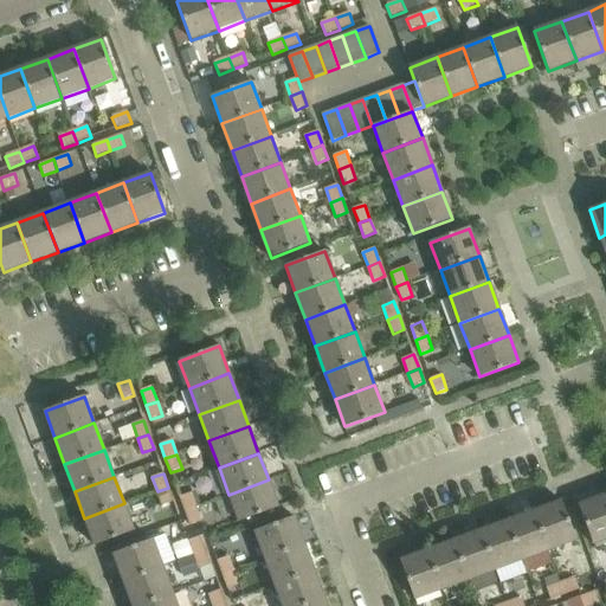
[(269,479),(229,495),(239,522),(278,507),(269,479)]
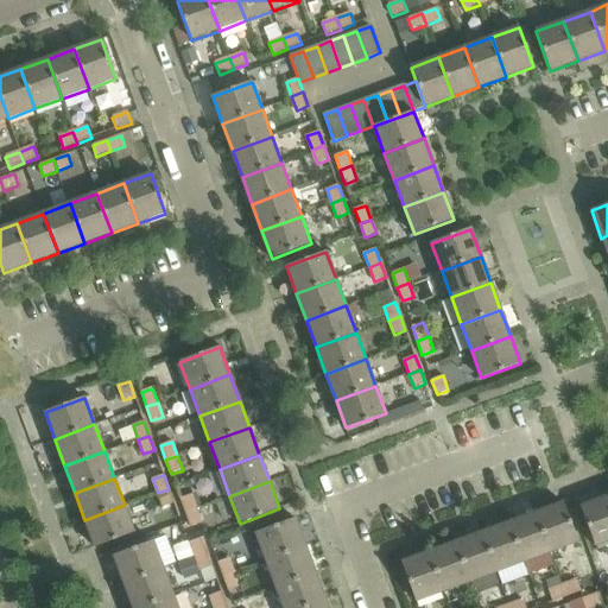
[(169,489),(158,493),(163,507),(173,504),(169,489)]
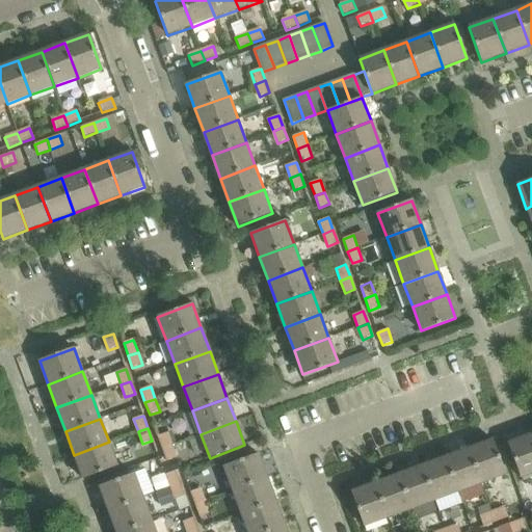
[(158,436),(162,449),(173,446),(167,433),(158,436)]
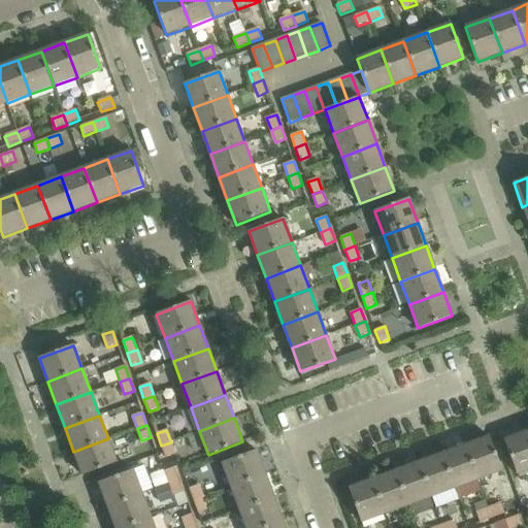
[(527,433),(527,432),(504,441),(517,475),(527,470),(527,433)]
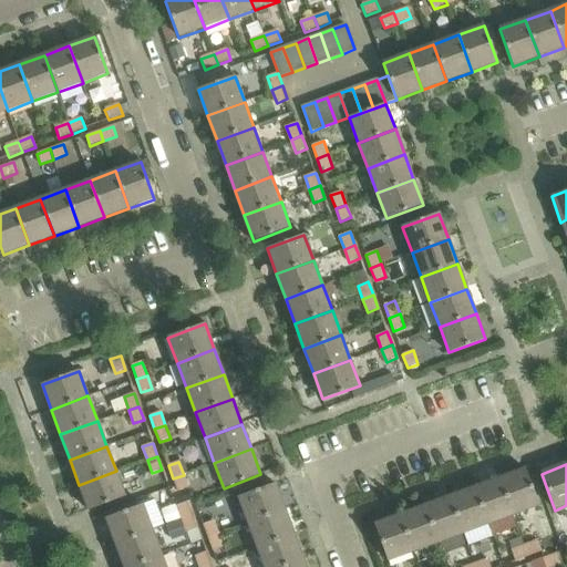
[(500,478),(513,516),(538,506),(525,470),(500,478)]
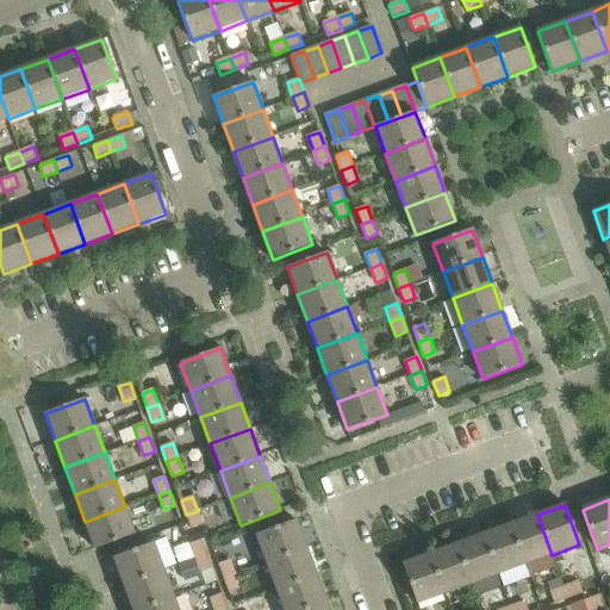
[(85,522),(95,549),(135,534),(125,506),(85,522)]
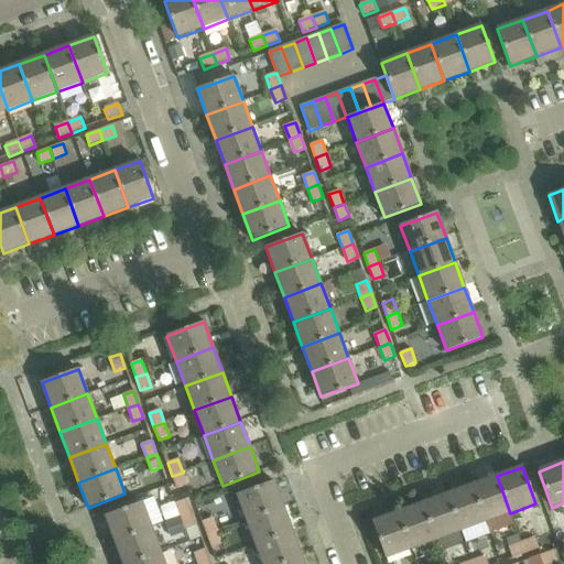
[(183,473),(172,476),(176,489),(187,486),(183,473)]
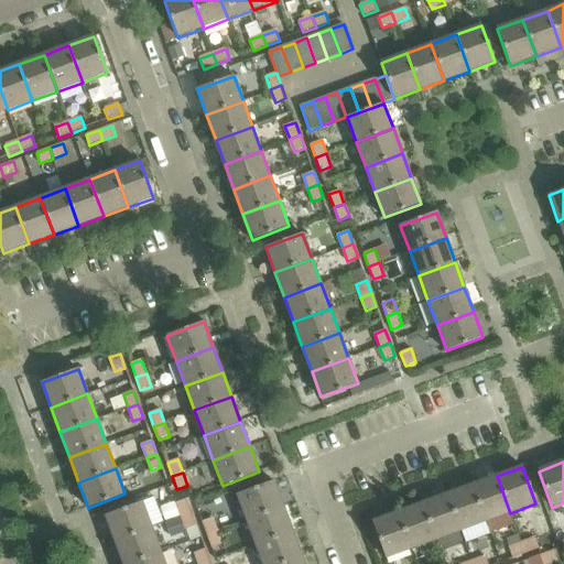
[(497,476),(472,486),(485,522),(510,513),(497,476)]
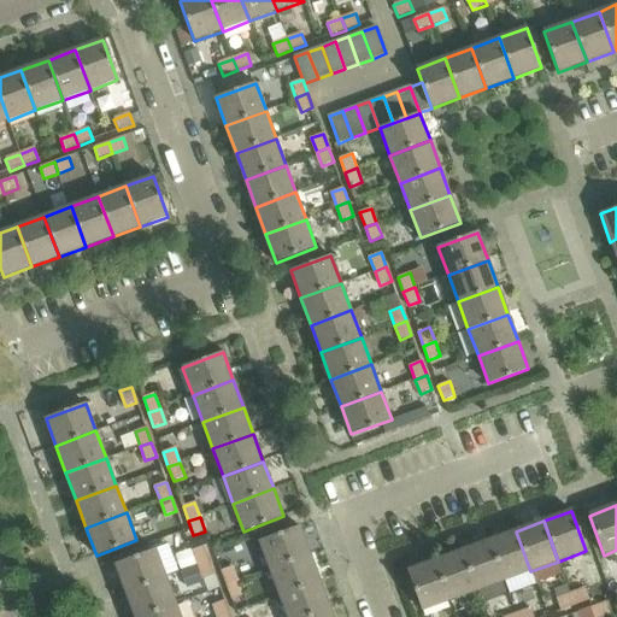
[(269,569),(310,553),(299,527),(259,541),(269,569)]
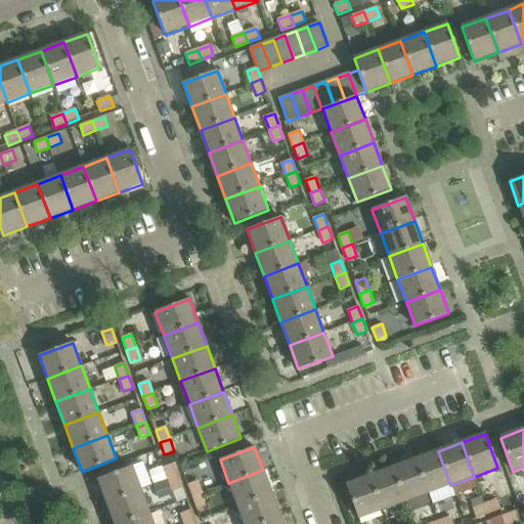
[(428,494),(450,485),(438,451),(415,460),(428,494)]
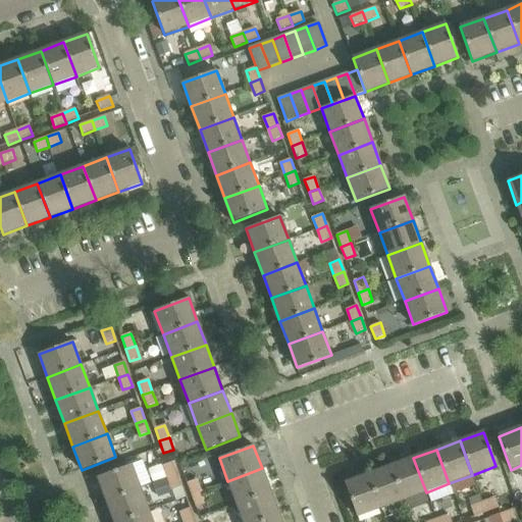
[(413,458),(390,466),(403,501),(426,492),(413,458)]
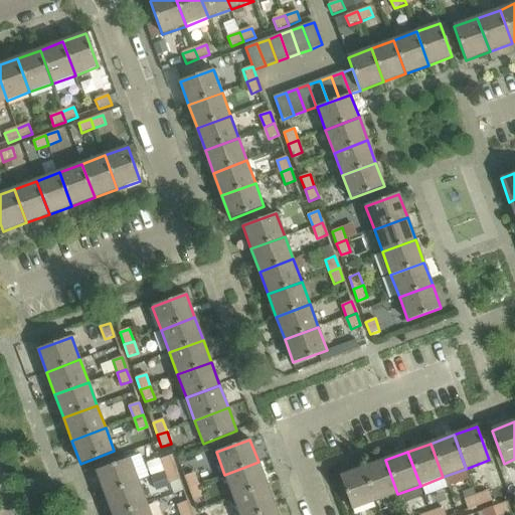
[(175,468),(171,457),(161,460),(165,472),(175,468)]
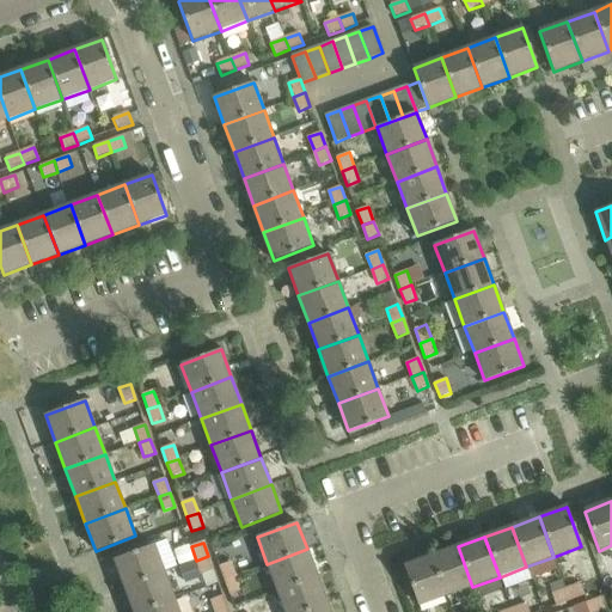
[(124,587),(164,573),(154,545),(115,560),(124,587)]
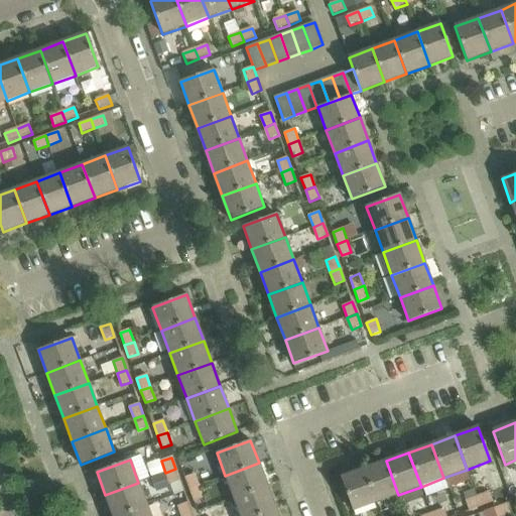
[(386,461),(364,469),(376,503),(398,495),(386,461)]
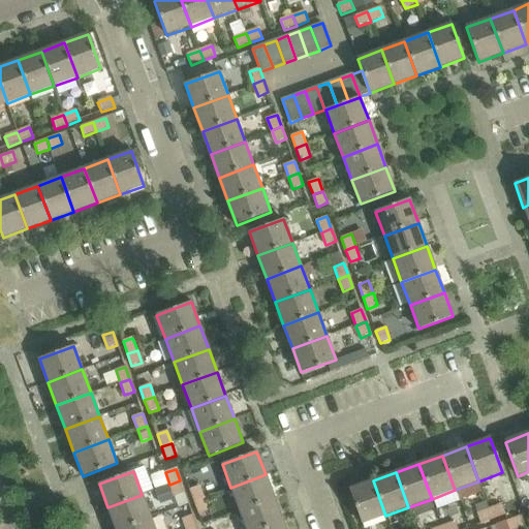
[(274,498),(266,474),(230,488),(240,510),(274,498)]
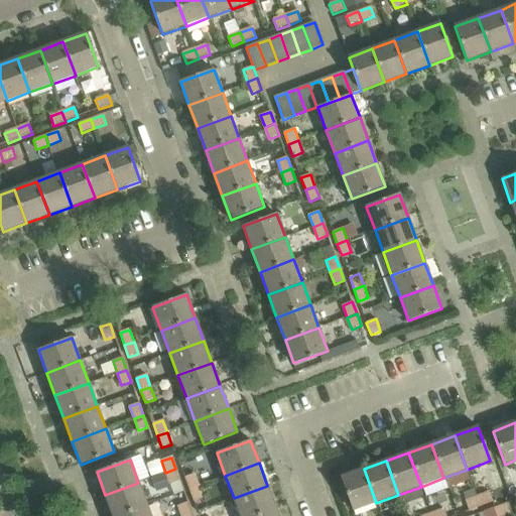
[(175,469),(165,473),(170,485),(179,481),(175,469)]
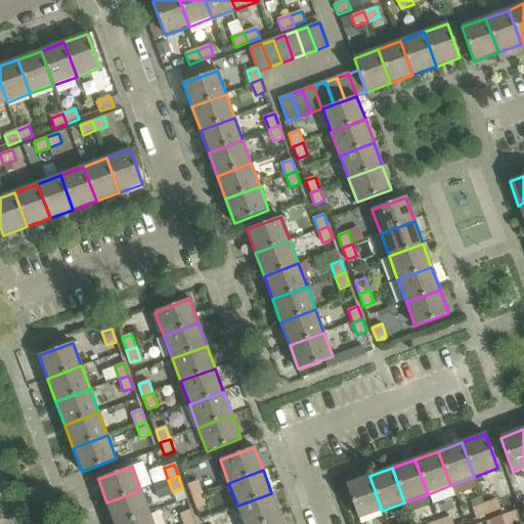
[(382,511),(369,476),(346,485),(358,519),(382,511)]
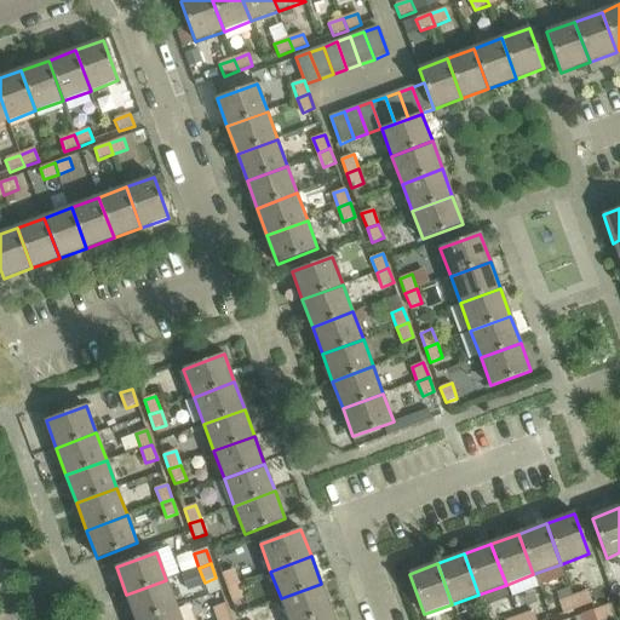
[(234,570),(222,574),(228,589),(239,585),(234,570)]
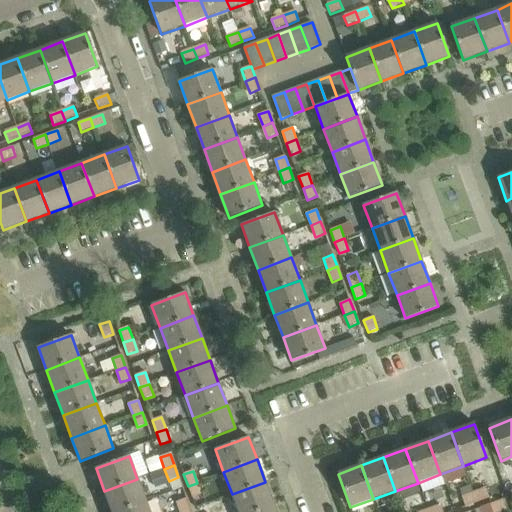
[(104,491),(112,511),(116,511),(146,501),(137,479),(104,491)]
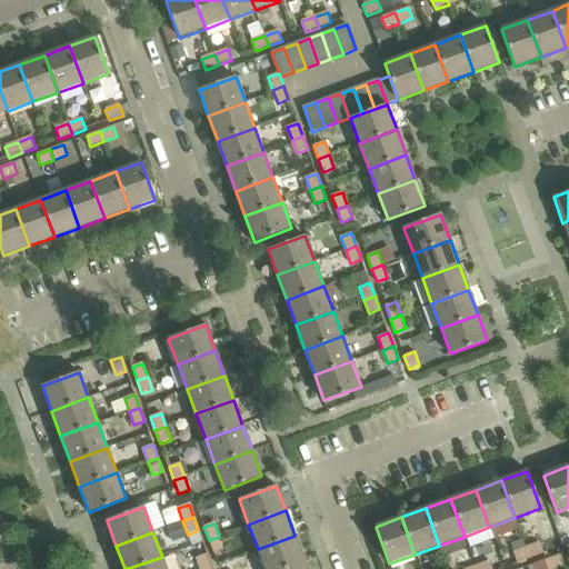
[(295,536),(258,549),(265,568),(281,568),(303,561),(295,536)]
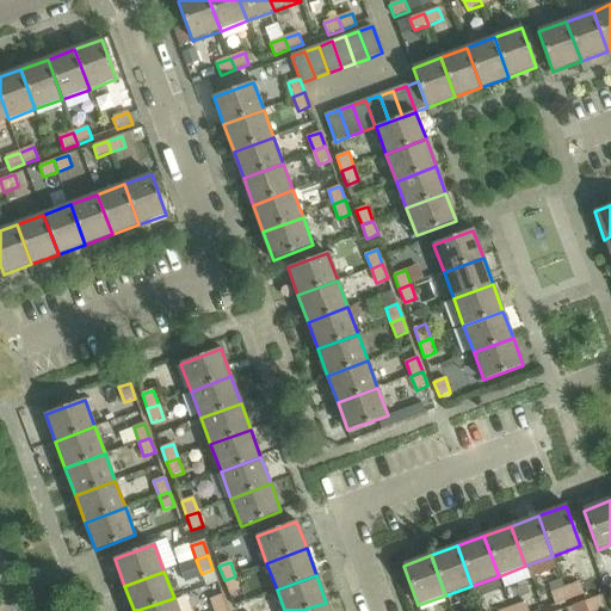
[(241,590),(235,576),(224,580),(229,594),(241,590)]
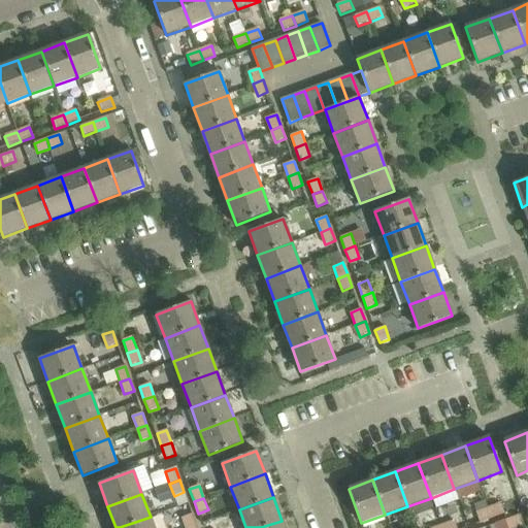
[(501,504),(489,508),(492,519),(504,515),(501,504)]
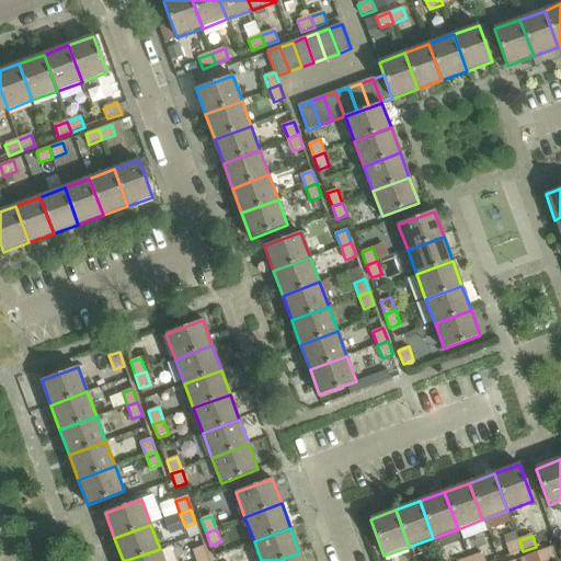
[(523,551),(519,540),(506,546),(510,556),(523,551)]
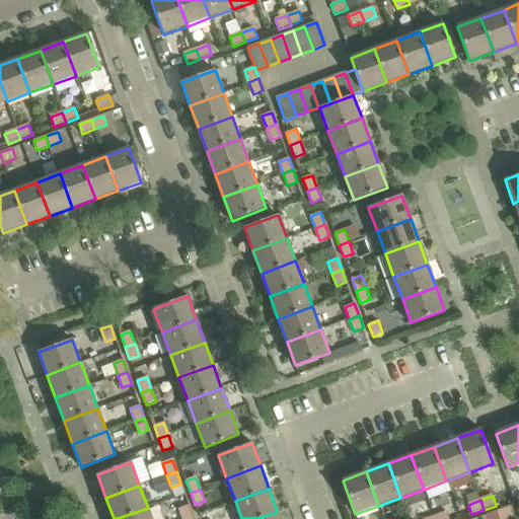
[(189,518),(194,518),(189,506),(179,509),(182,518),(189,518)]
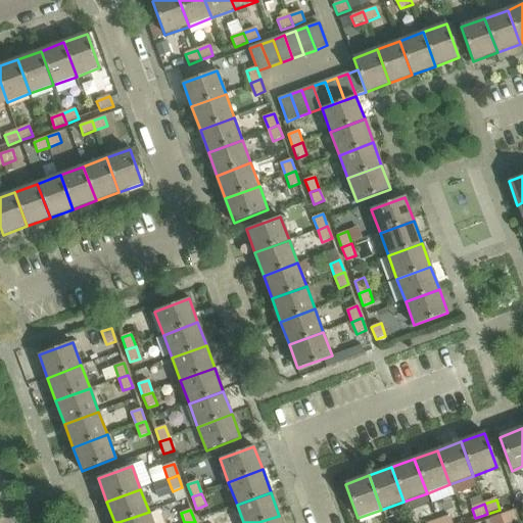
[(513,511),(501,516),(503,522),(511,522),(517,521),(513,511)]
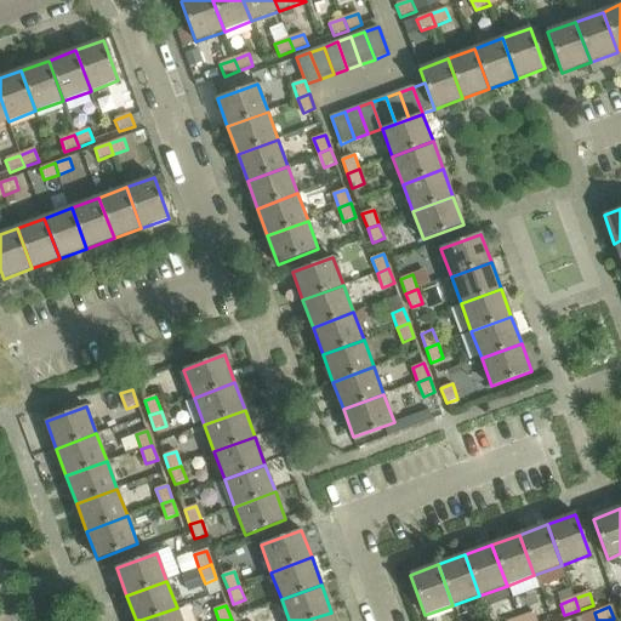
[(181,620),(177,608),(141,620),(181,620)]
